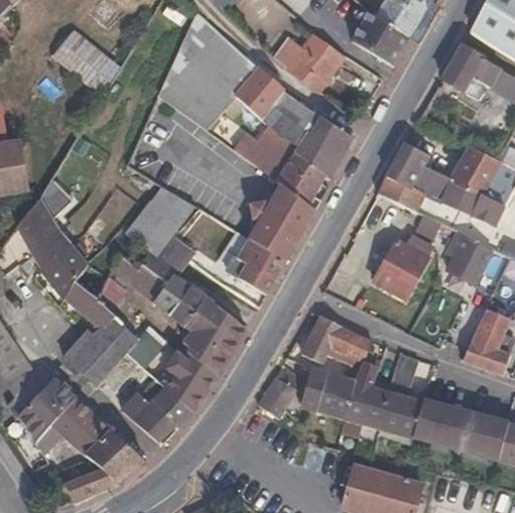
[(0,0),(0,17),(12,6),(6,0),(0,0)]
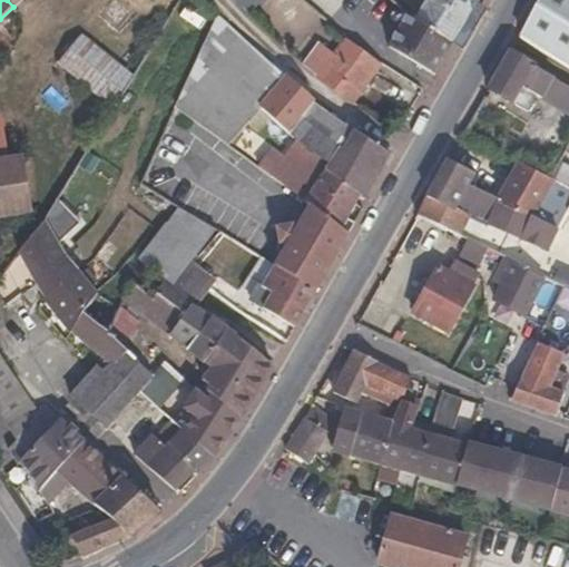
[(422,0),(414,16),(454,39),(478,0),(422,0)]
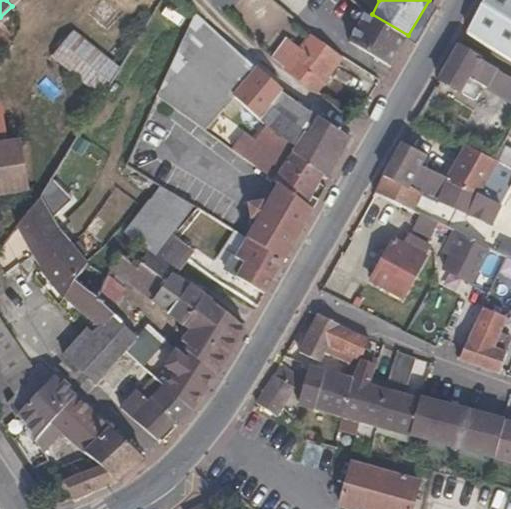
[(481,0),(466,28),(510,54),(510,0),(481,0)]
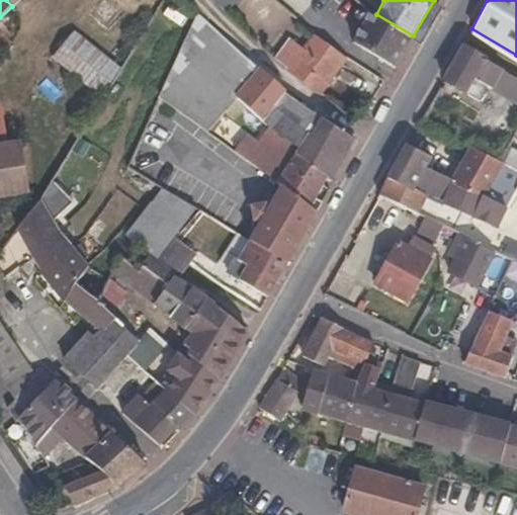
[(369,9),(352,39),(397,65),(413,35),(376,14),(369,9)]
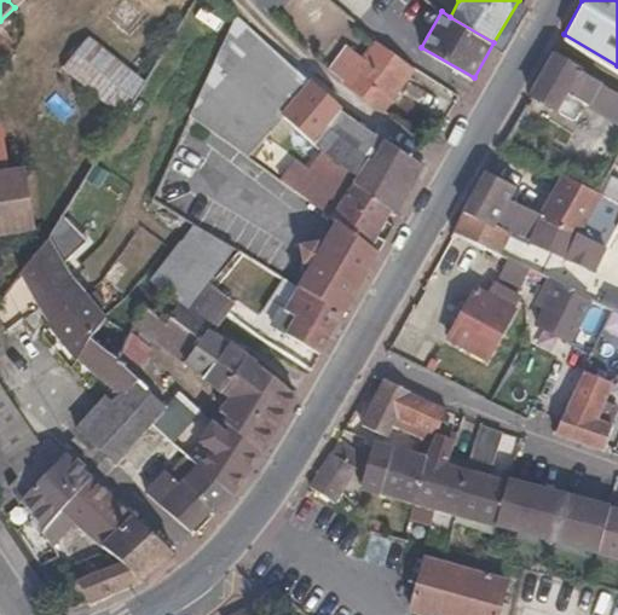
[(235,15),(190,114),(248,156),(282,119),(315,146),(305,160),(288,148),(283,154),(277,150),(265,168),(329,215),(350,181),(392,209),(398,213),(425,164),(417,160),(394,145),(340,110),(235,15)]
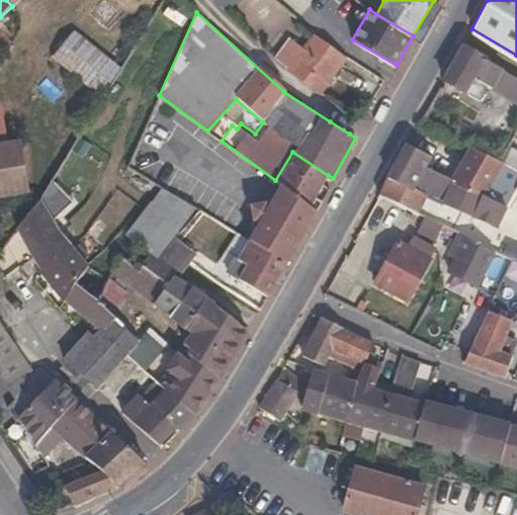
[(0,46),(3,49),(13,39),(0,26),(0,46)]
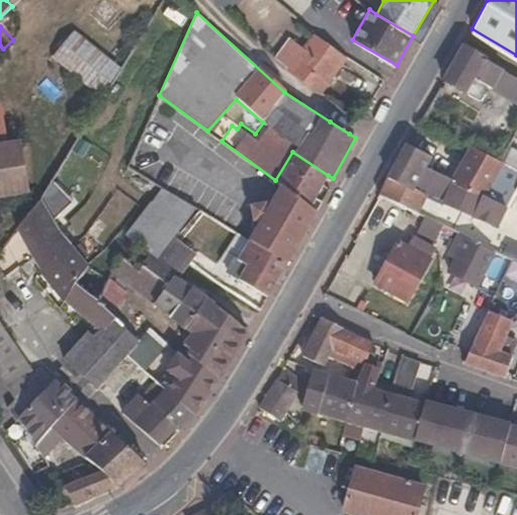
[(75,29),(53,57),(95,90),(115,62),(75,29)]
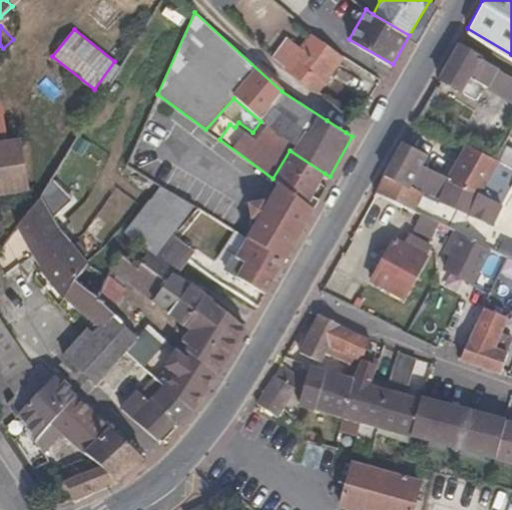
[(343,55),(312,32),(301,46),(282,32),(269,51),(287,65),(285,67),(318,90),(343,55)]
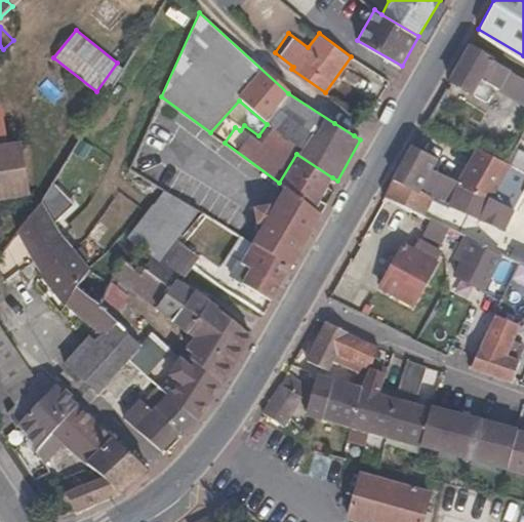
[(523,74),(469,44),(449,80),(482,98),(491,84),(506,92),(497,108),(522,122),(523,119),(523,74)]
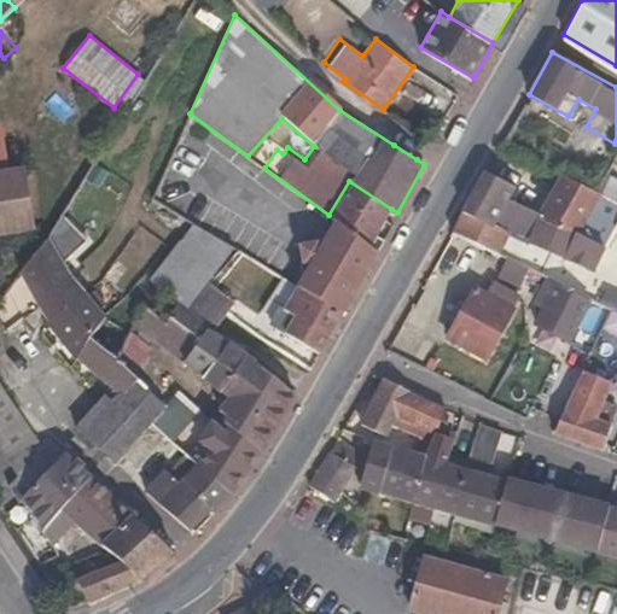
[(64,264),(95,214),(99,216),(128,169),(98,151),(68,198),(45,239),(15,278),(44,315),(77,360),(109,386),(124,370),(115,361),(131,334),(135,326),(132,323),(110,307),(104,313),(64,264)]
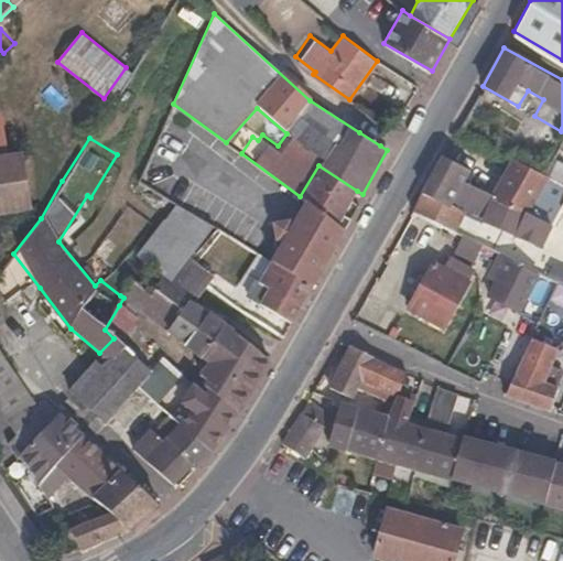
[(9,152),(0,153),(0,214),(30,209),(20,151),(9,152)]
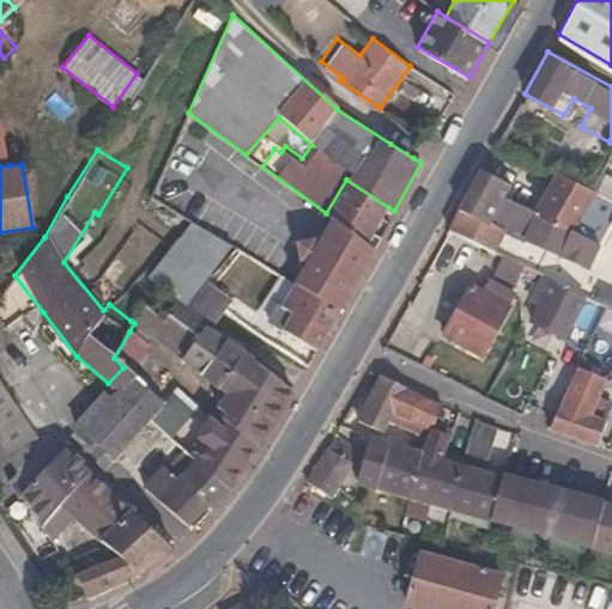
[(460,207),(507,229),(563,253),(564,250),(593,263),(604,245),(600,244),(534,213),(506,199),(514,184),(483,166),(460,207)]
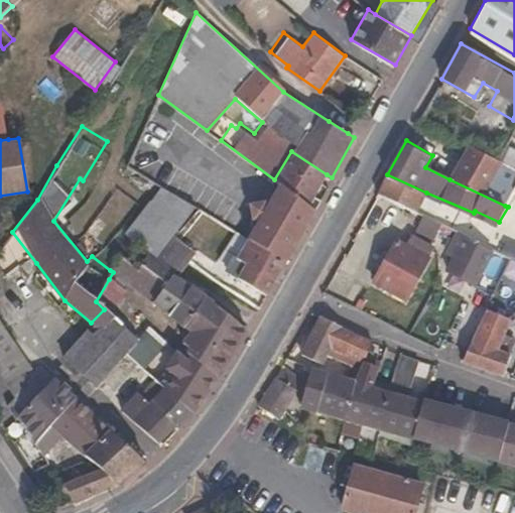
[(468,146),(449,179),(505,206),(514,185),(514,147),(508,144),(500,160),(468,146)]
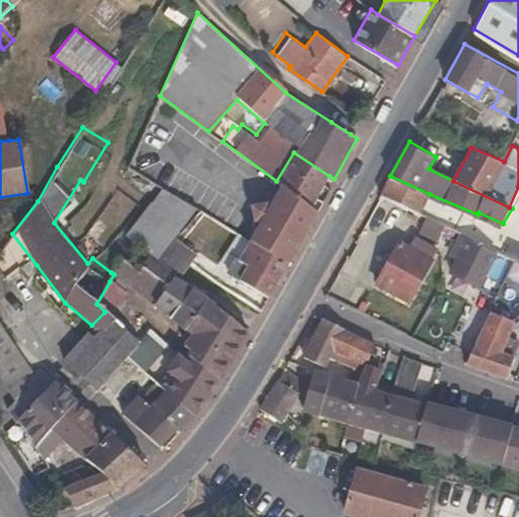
[(130,166),(133,158),(131,157),(119,149),(113,165),(125,172),(122,181),(150,200),(161,185),(130,166)]
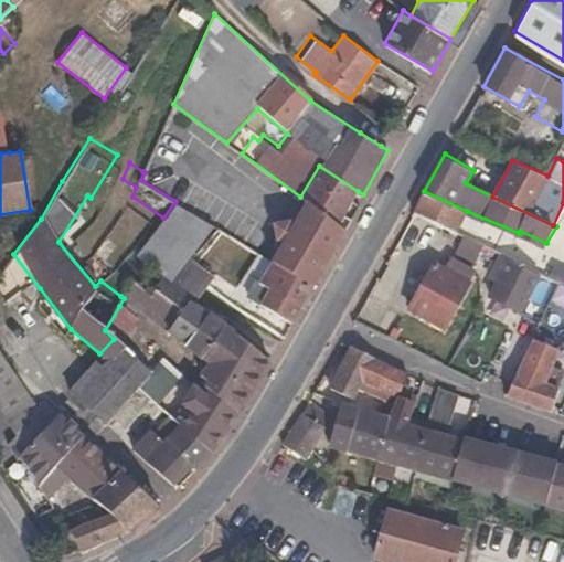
[(339,225),(346,215),(354,199),(358,191),(319,166),(300,197),(314,205),(339,225)]
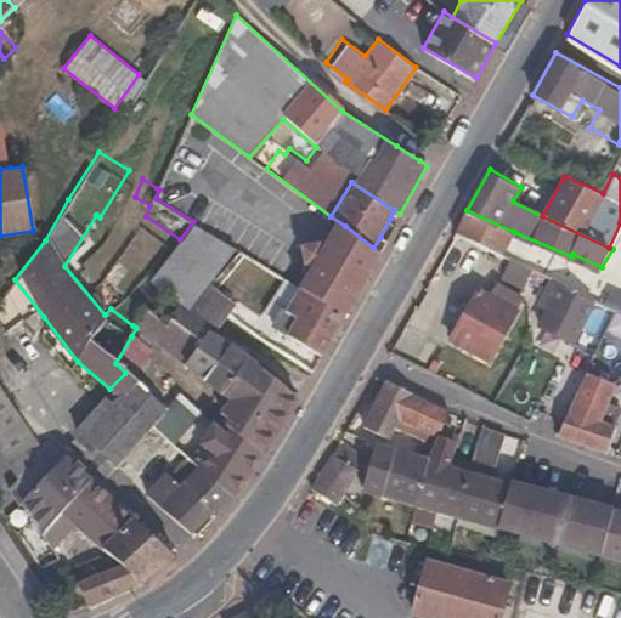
[(467,210),(455,230),(503,254),(514,232),(467,210)]
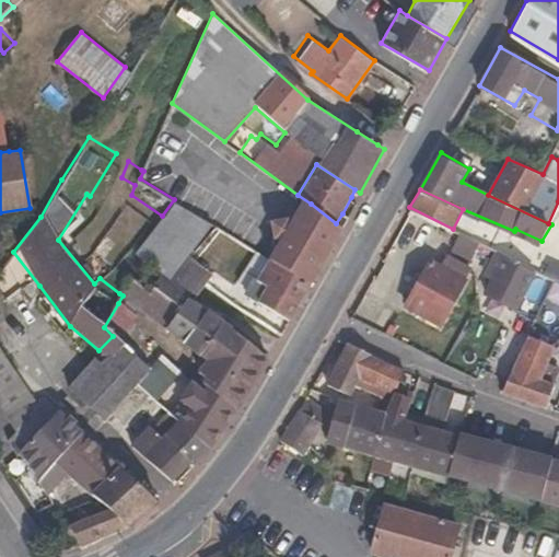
[(162,216),(136,252),(166,276),(165,278),(160,278),(167,283),(212,223),(174,199),(162,216)]
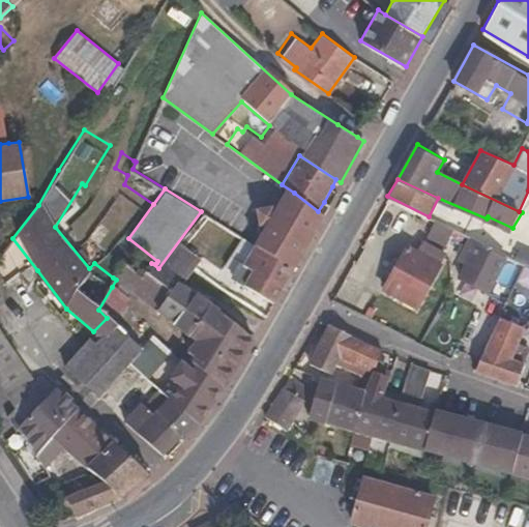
[(294,193),(262,250),(294,269),(326,216),(318,211),(294,193)]
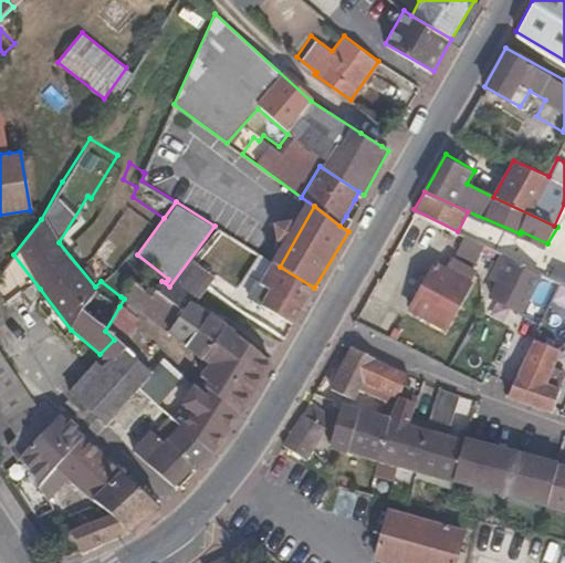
[(346,216),(339,226),(348,231),(354,221),(346,216)]
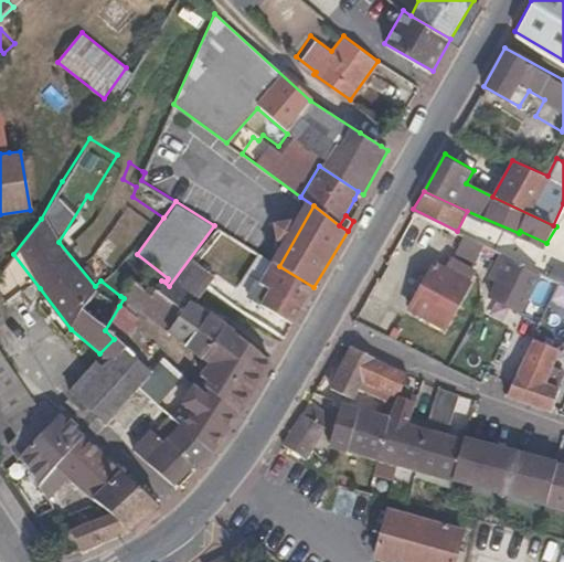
[(197,301),(206,287),(215,276),(204,267),(231,235),(214,225),(169,286),(197,301)]
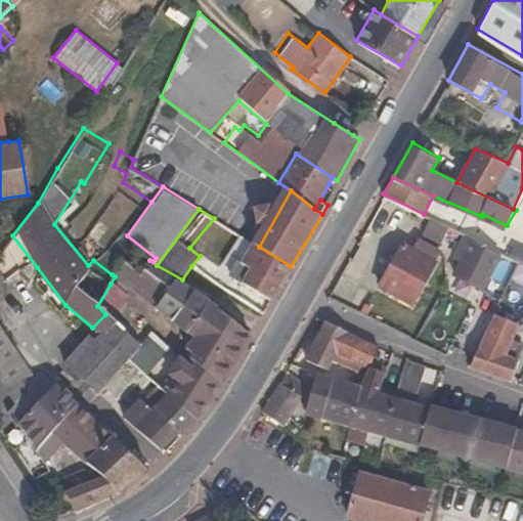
[(425,227),(446,239),(452,227),(430,216),(425,227)]
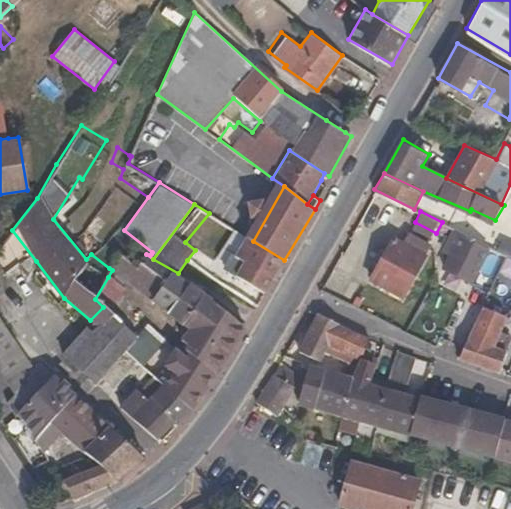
[(234,229),(216,256),(226,262),(223,268),(234,276),(236,273),(265,293),(284,260),(253,241),(234,229)]
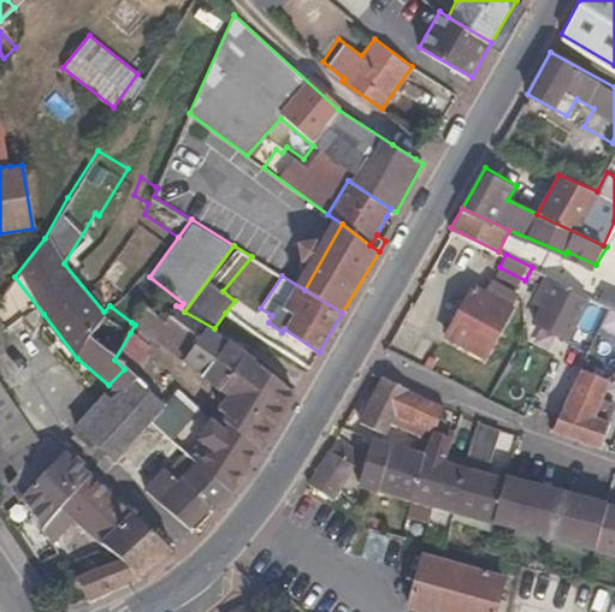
[(43,314),(15,277),(0,293),(0,324),(12,340),(43,314)]
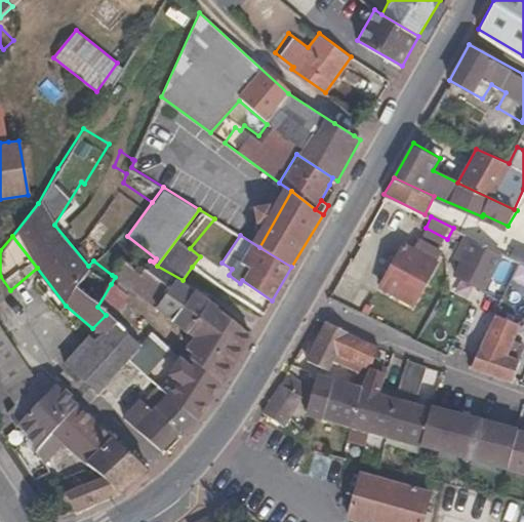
[(404,243),(381,284),(412,303),(441,248),(420,237),(413,249),(404,243)]
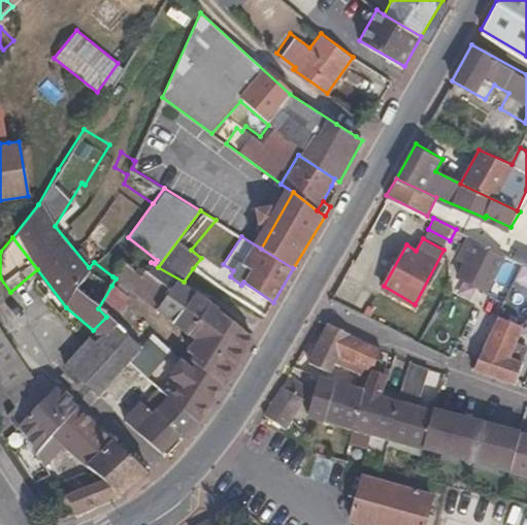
[(457,275),(483,289),(502,252),(475,238),(457,275)]
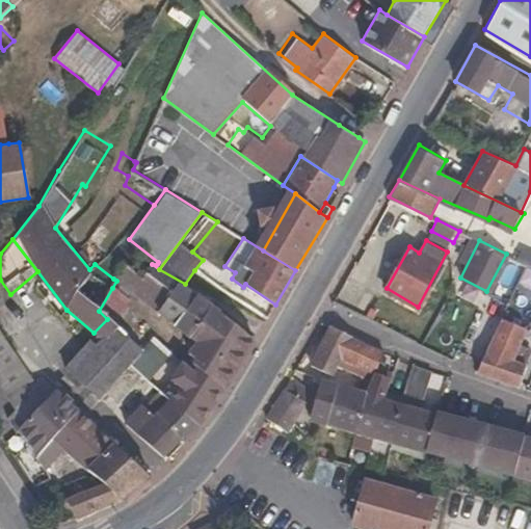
[(145,271),(142,278),(132,268),(121,262),(113,279),(116,281),(122,285),(156,311),(169,290),(145,271)]
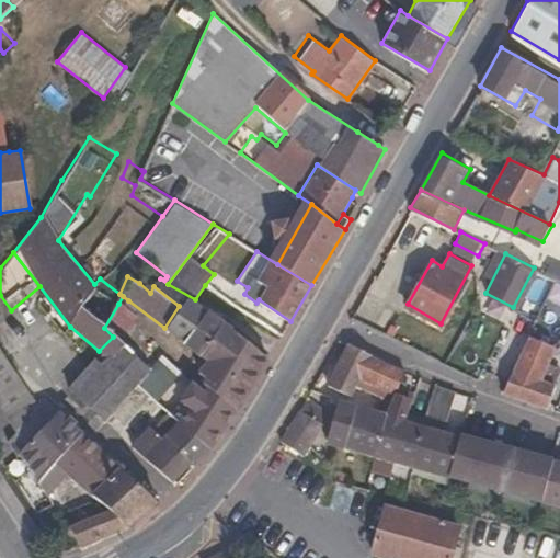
[(164,328),(183,342),(206,307),(195,299),(168,284),(160,279),(153,286),(179,306),(164,328)]
